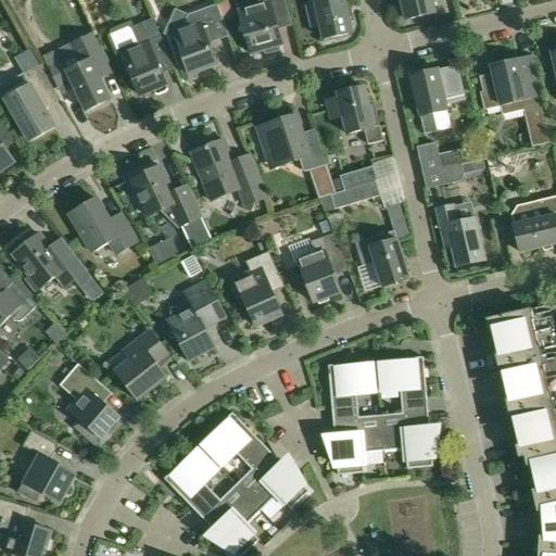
[(245,36),(251,54),(261,51),(267,55),(278,52),(281,46),(282,46),(274,14),(288,10),(285,0),(257,0),(261,7),(239,12),(242,25),(239,32),(245,36)]
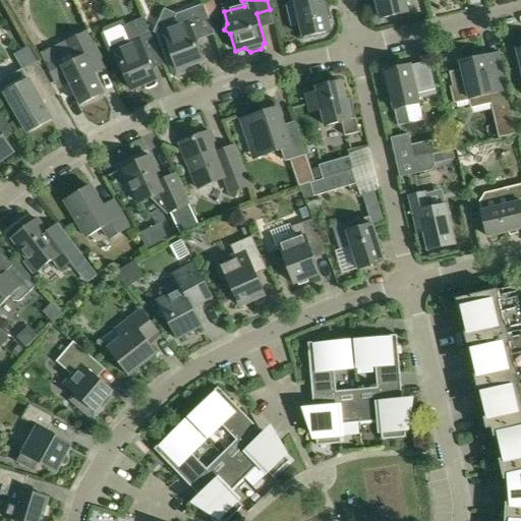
[(300,23),(303,38),(330,32),(322,0),(297,0),(295,1),(295,3),(288,5),(286,9),(290,23),(294,25),(300,23)]
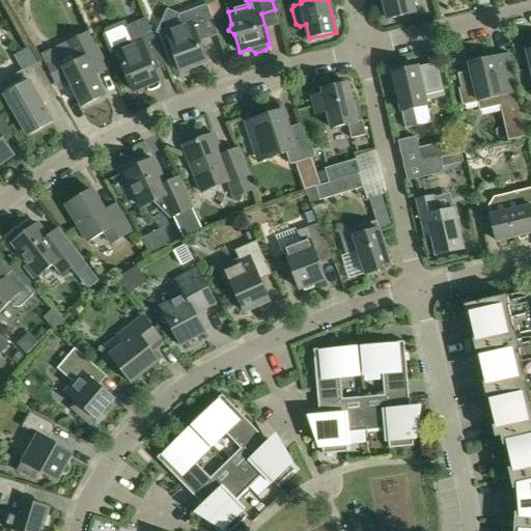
[(383,0),(388,20),(415,14),(412,0),(383,0)]
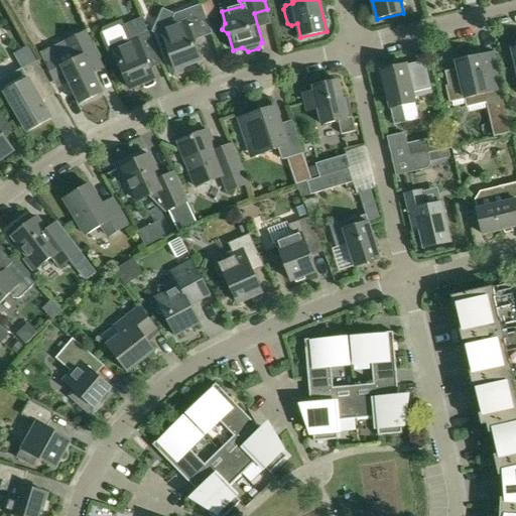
[(211,30),(202,5),(175,14),(169,28),(161,31),(170,56),(168,62),(173,77),(181,73),(180,69),(201,61),(194,41),(196,36),(211,30)]
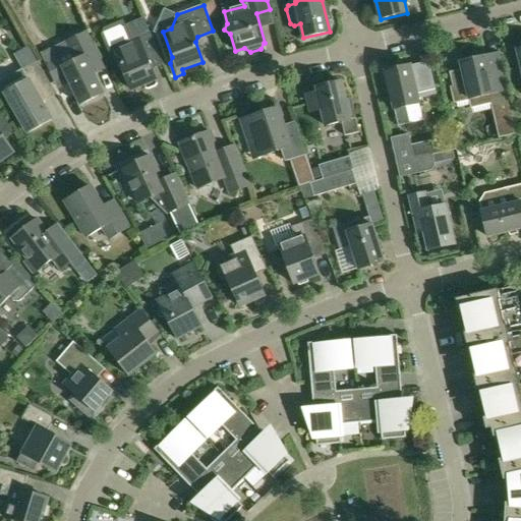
[(132,43),(114,51),(131,91),(143,85),(145,89),(149,91),(156,87),(158,83),(150,65),(162,60),(143,18),(125,25),(132,43)]
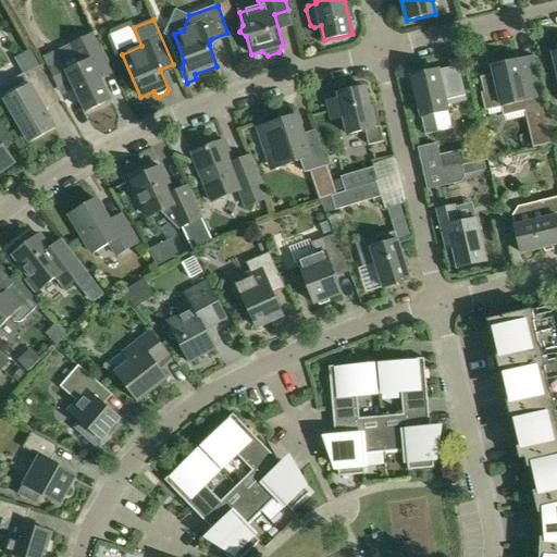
[(76,58),(50,71),(58,87),(71,82),(82,103),(86,112),(111,100),(97,71),(109,65),(94,34),(71,46),(76,58)]
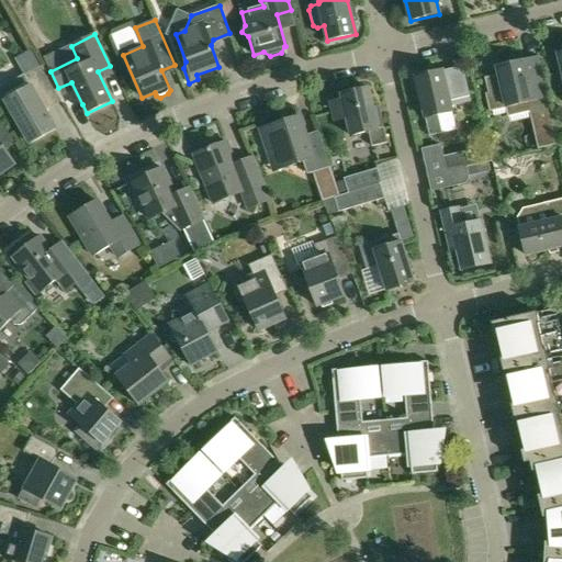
[(558,145),(537,58),(497,67),(499,76),(491,78),(486,79),(490,93),(486,94),(490,112),(506,109),(508,116),(528,112),(538,149),(558,145)]
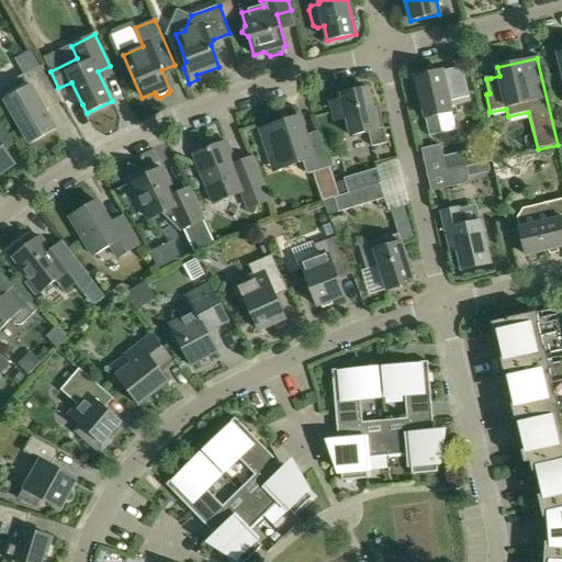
[(40,66),(23,76),(0,88),(0,101),(0,102),(6,101),(31,145),(56,130),(45,111),(49,109),(45,103),(57,97),(40,66)]
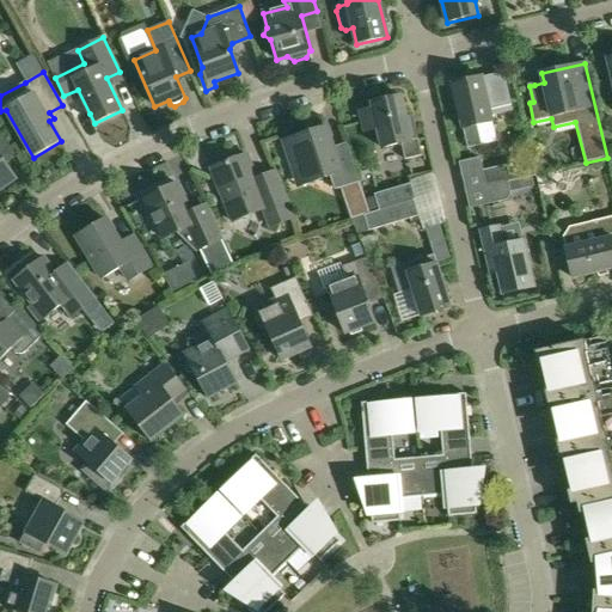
[(482,78),(452,85),(467,148),(482,146),(477,126),(493,122),(490,111),(512,106),(505,72),(482,78)]
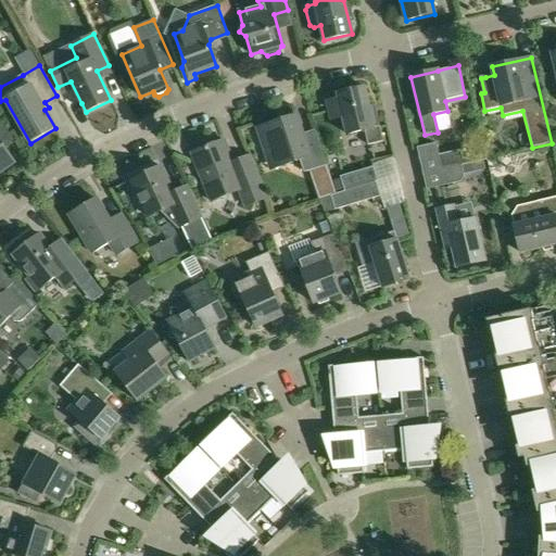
[(377,114),(371,116),(365,88),(338,95),(339,99),(327,102),(331,119),(343,117),(348,135),(365,130),(368,146),(383,142),(377,114)]
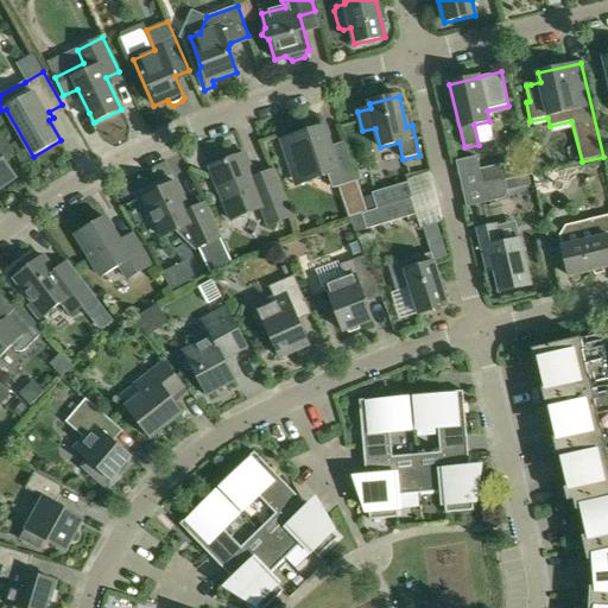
[(324,127),(293,137),(280,141),(289,168),(302,163),(308,182),(328,176),(333,189),(356,181),(346,147),(333,152),(324,127)]
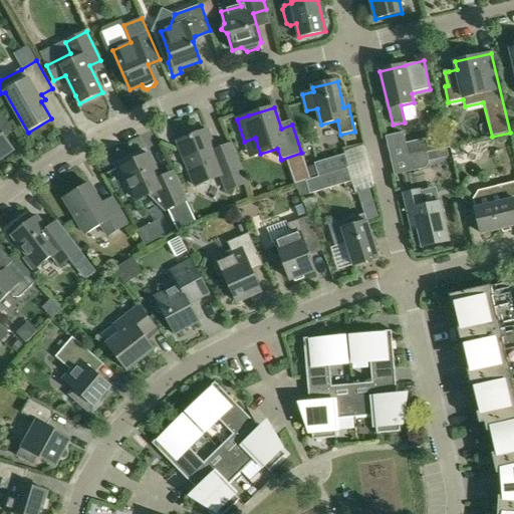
[(0,160),(14,151),(0,132),(10,124),(0,110),(0,160)]
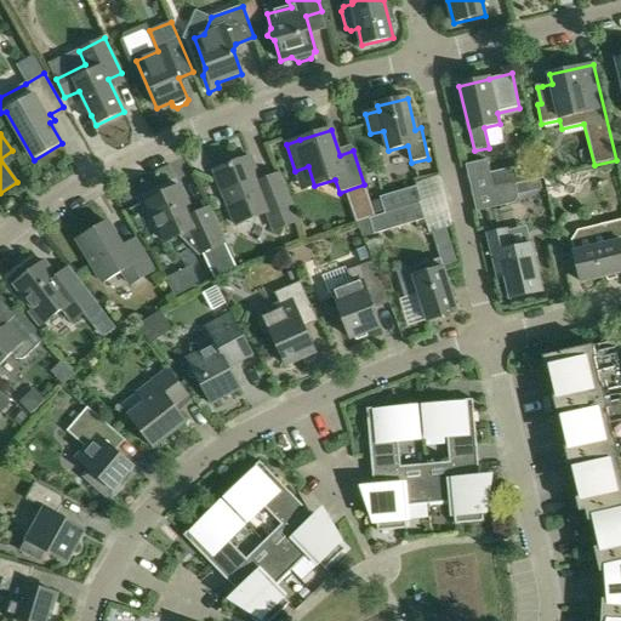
[(251,158),(244,160),(239,159),(234,160),(232,165),(214,172),(235,226),(271,211),(278,229),(297,222),(283,184),(265,192),(251,158)]
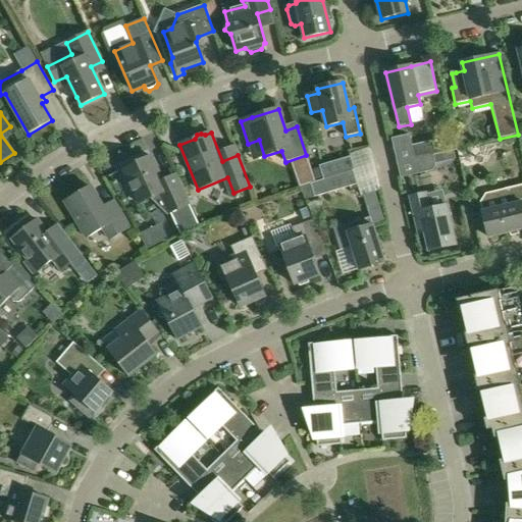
[(415,160),(433,156),(433,155),(447,152),(444,139),(412,146),(415,160)]
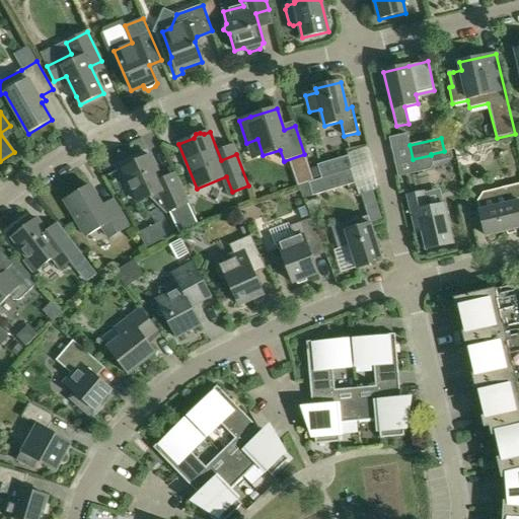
[(431,155),(413,159),(416,173),(430,170),(433,164),(431,155)]
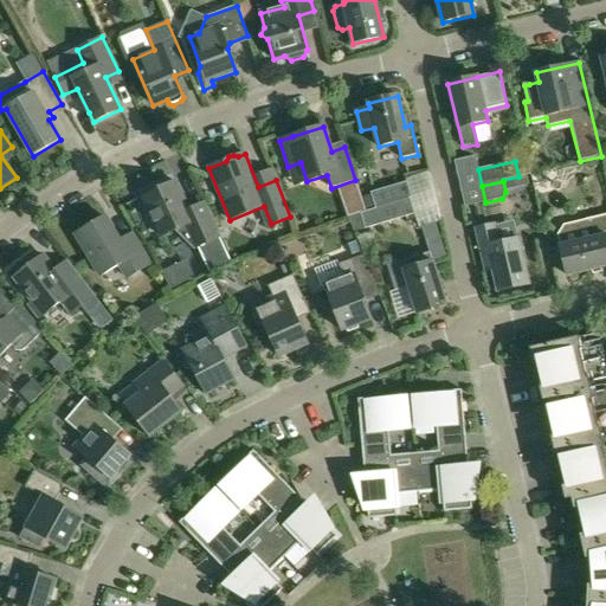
[(143,197),(161,237),(176,230),(195,249),(198,247),(211,275),(232,264),(204,204),(188,211),(175,182),(143,197)]
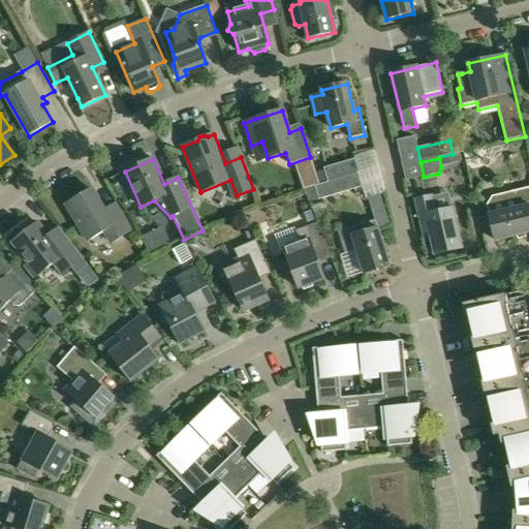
[(323,168),(327,182),(327,183),(358,174),(359,174),(355,159),(323,168)]
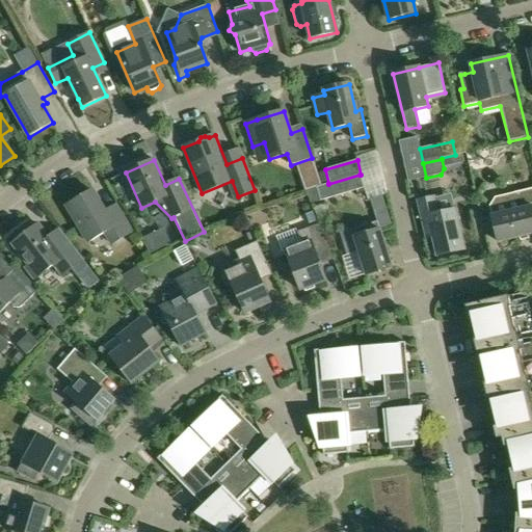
[(363,188),(360,175),(328,184),(328,183),(317,186),(320,200),(363,188)]
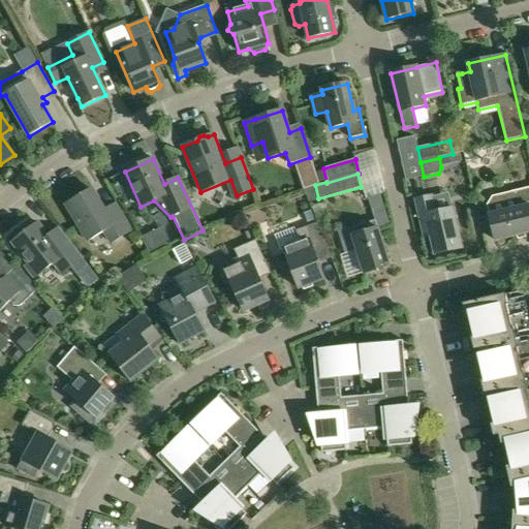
[(487,206),(495,241),(528,232),(528,187),(490,197),(487,206)]
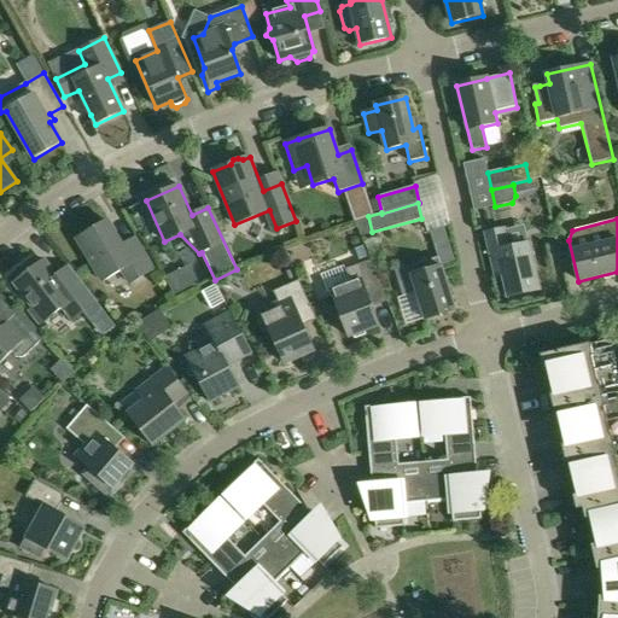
[(122,270),(130,284),(155,269),(139,242),(124,250),(108,221),(77,239),(103,283),(122,270)]
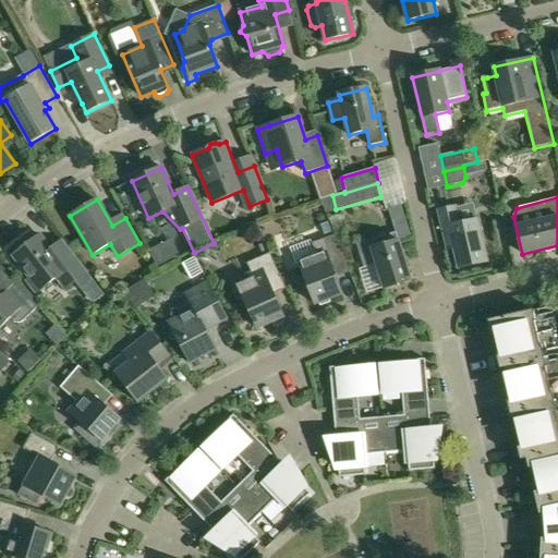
[(452,242),(458,269),(487,262),(477,220),(459,225),(456,207),(438,211),(446,243),(452,242)]
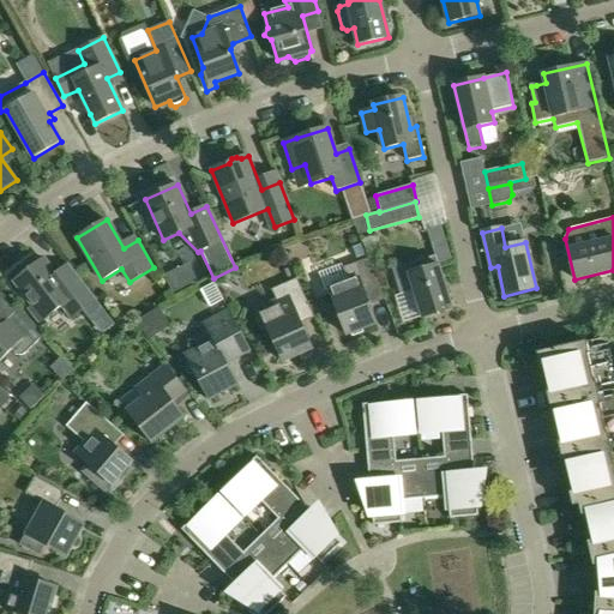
[(353,248),(357,259),(366,256),(361,245),(353,248)]
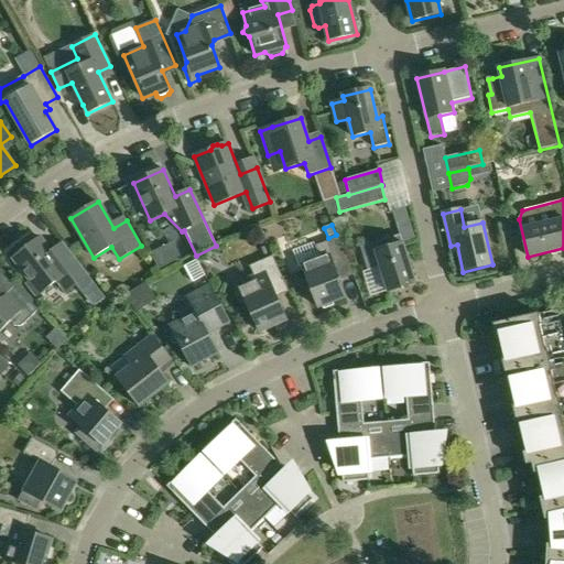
[(368,270),(380,267),(389,292),(415,284),(400,236),(376,243),(378,251),(364,256),(368,270)]
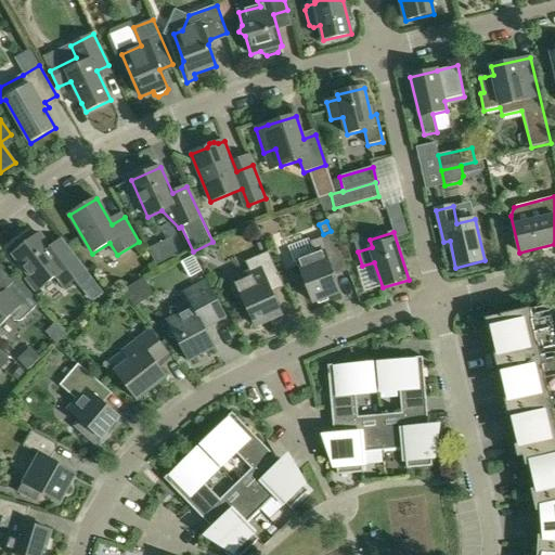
[(330,267),(344,261),(334,233),(310,243),(315,255),(297,262),(313,302),(340,293),(330,267)]
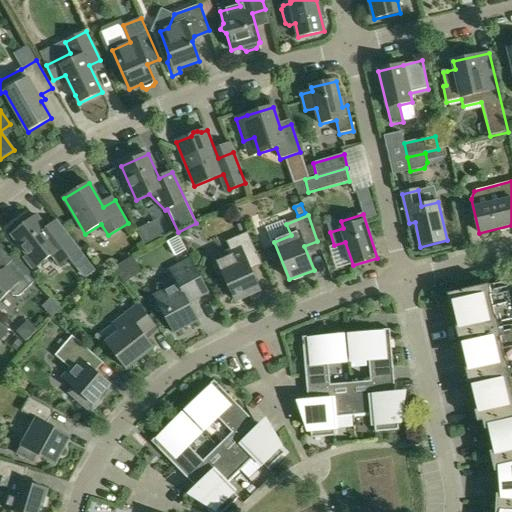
[(63,228),(52,237),(36,216),(12,235),(37,267),(51,255),(60,266),(80,251),(63,228)]
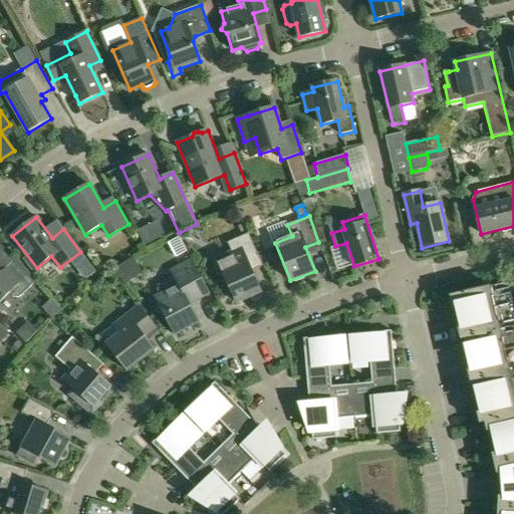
[(248,234),(228,243),(232,252),(217,259),(214,265),(219,275),(225,277),(237,303),(261,292),(247,261),(258,255),(248,234)]
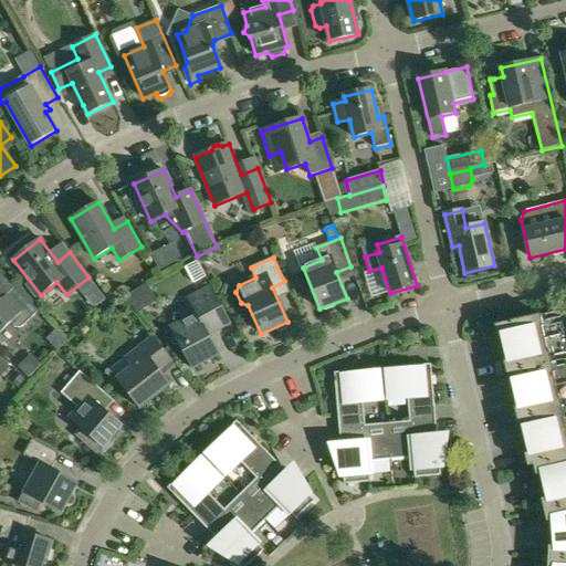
[(185,268),(194,283),(206,278),(197,261),(185,268)]
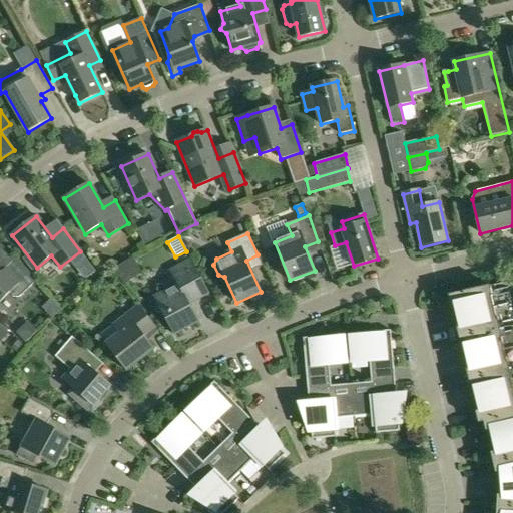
[(132,258),(114,270),(124,285),(142,273),(132,258)]
